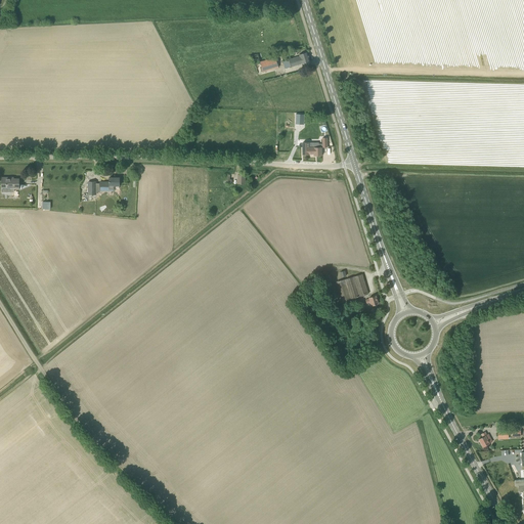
[(302,63),(310,61),(307,52),(299,54),(300,56),(282,61),(285,69),(302,63)]
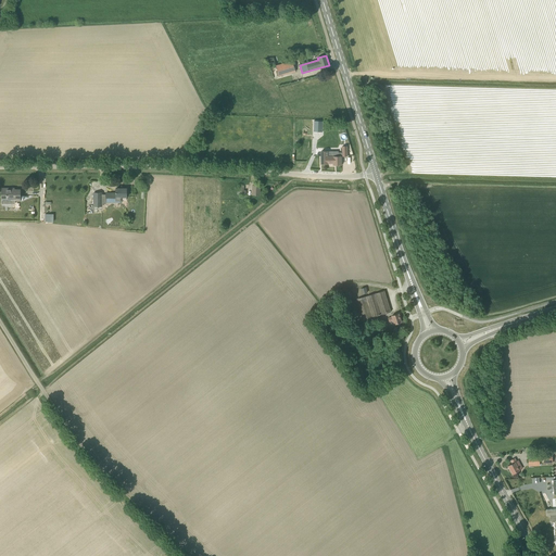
[(279,76),(295,72),(292,61),(276,65),(279,76)]
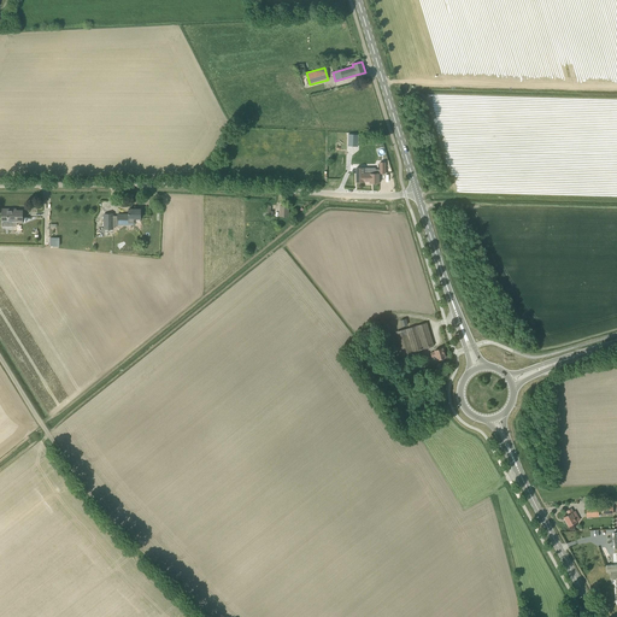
[(348,134),(348,146),(358,147),(358,135),(348,134)]
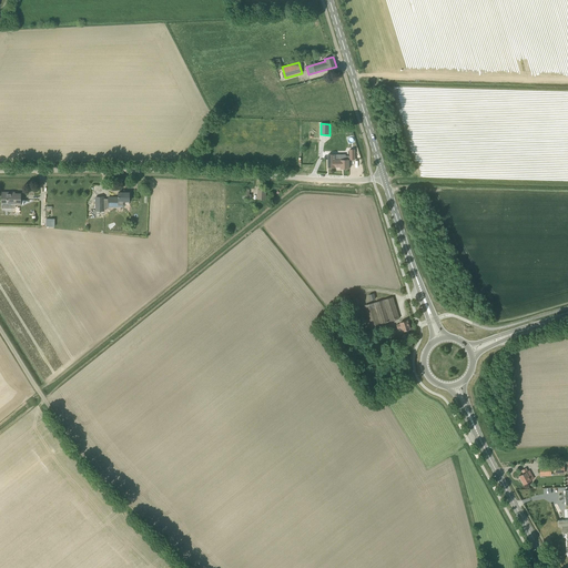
[(335,159),(335,153),(328,153),(328,166),(335,166),(341,166),(341,169),(348,169),(348,159),(341,159),(335,159)]
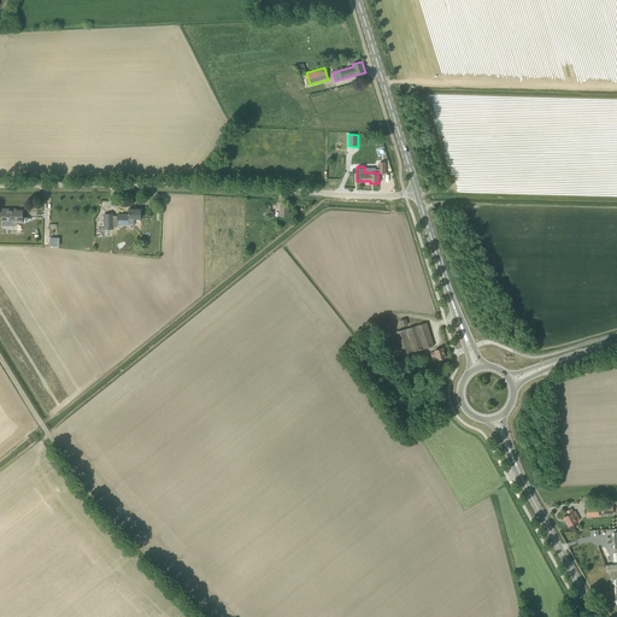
[(23,223),(23,211),(12,211),(12,209),(3,209),(3,223),(23,223)]
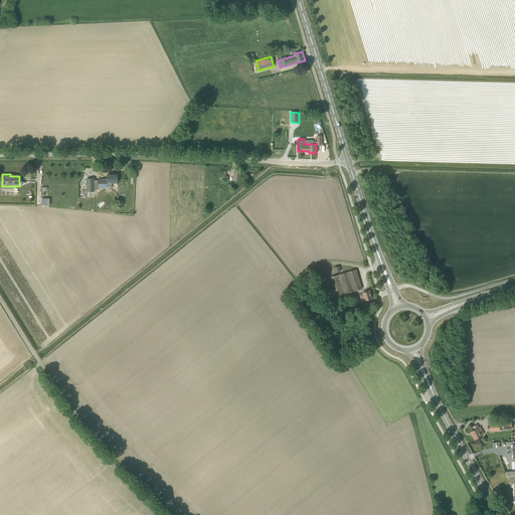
[(118,183),(118,175),(108,175),(108,179),(99,179),(99,183),(108,183),(108,186),(113,186),(113,185),(117,185),(117,183),(118,183)]
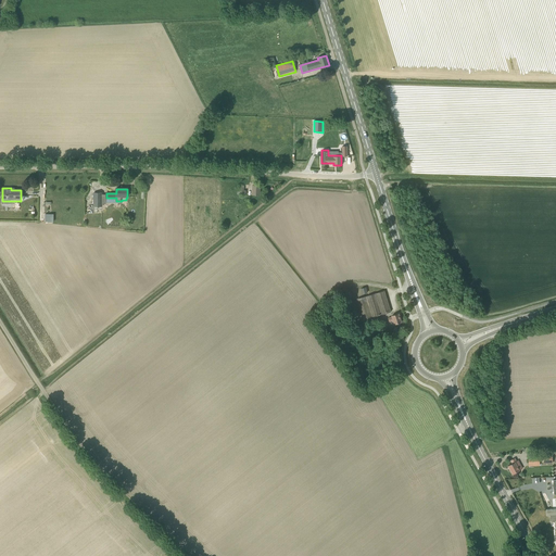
[(364,320),(391,312),(384,291),(357,299),(364,320)]
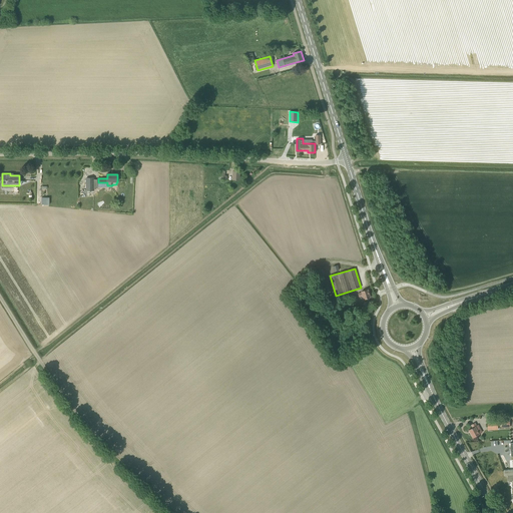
[(371,298),(368,290),(362,292),(362,293),(358,294),(359,297),(363,296),(364,300),(371,298)]
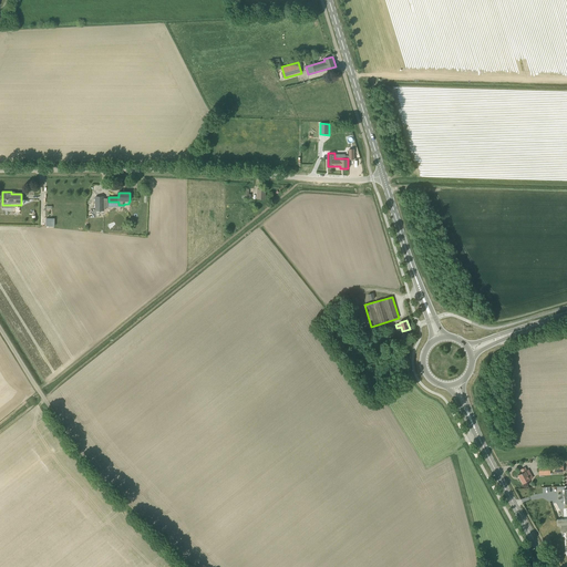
[(554,473),(564,472),(563,464),(554,464),(554,473)]
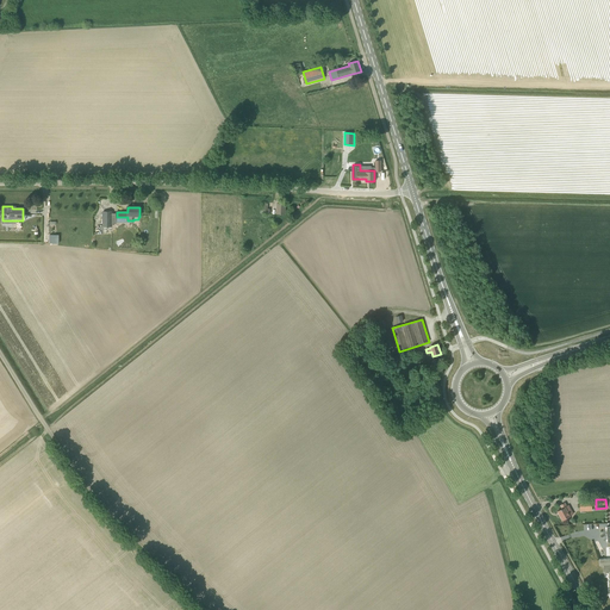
[(567,506),(565,503),(560,505),(562,509),(558,511),(562,520),(570,516),(573,514),(568,505),(567,506)]
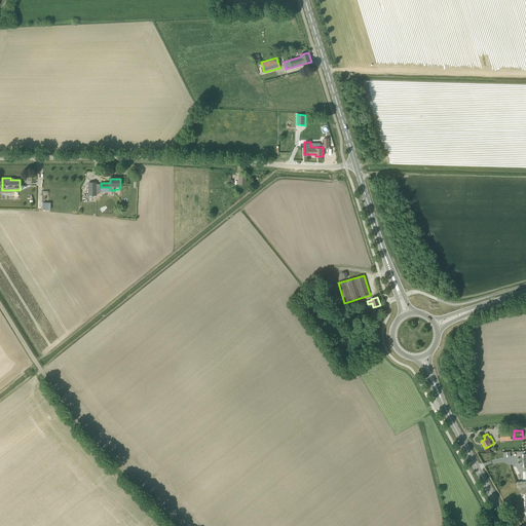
[(525,487),(525,482),(517,482),(517,488),(521,488),(521,494),(525,494),(525,498),(525,499),(525,502),(525,487)]
